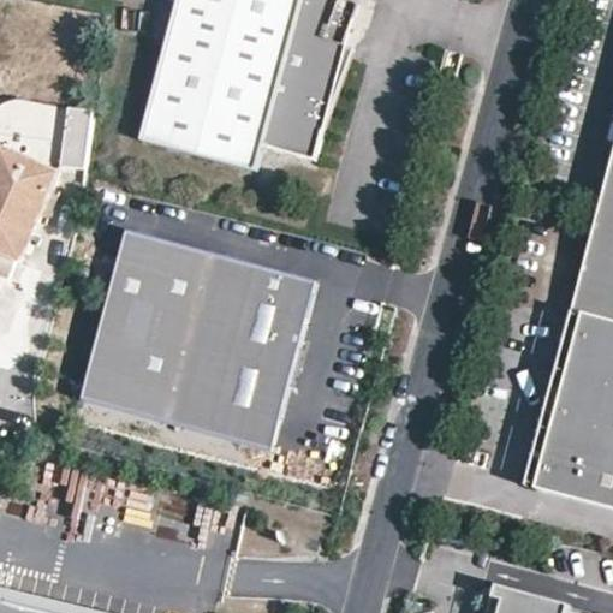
[(321,129),(351,46),(341,42),(356,3),(349,0),(337,0),(177,0),(140,138),(254,170),(260,144),(313,159),(321,129)]
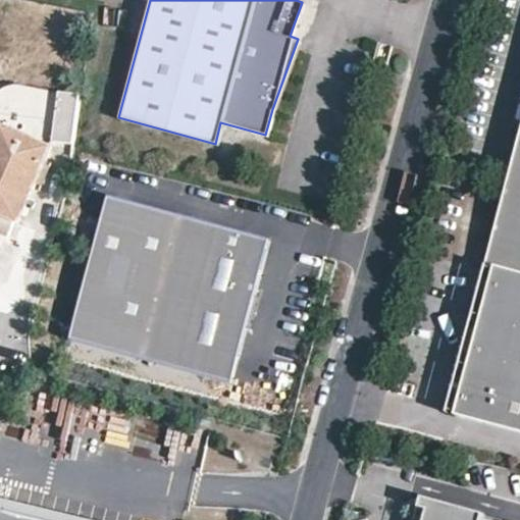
[(71,141),(79,91),(57,88),(50,138),(71,141)]
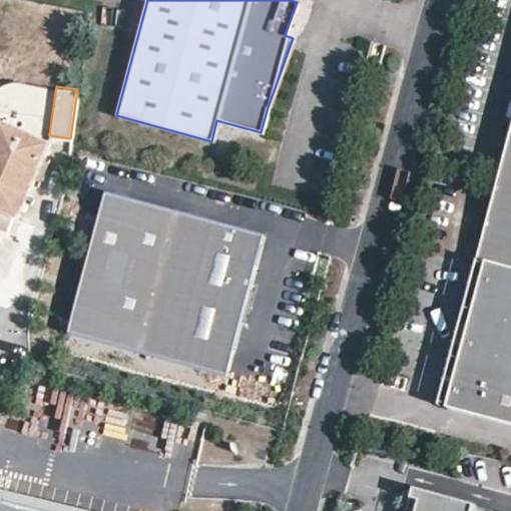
[(510,423),(510,115),(473,257),(482,260),(442,404),(510,423)]
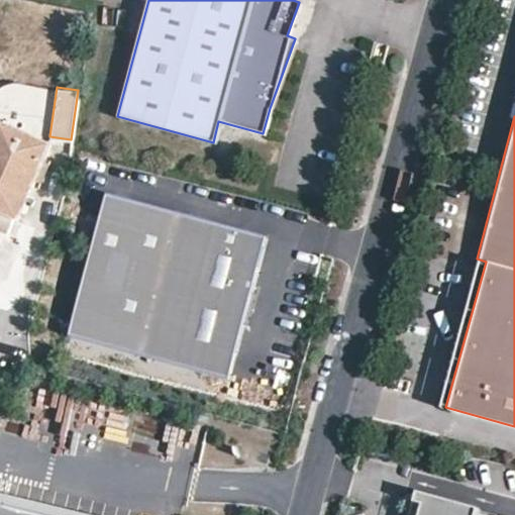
[(0,228),(6,215),(13,218),(16,219),(35,178),(42,161),(50,142),(0,120),(0,228)]
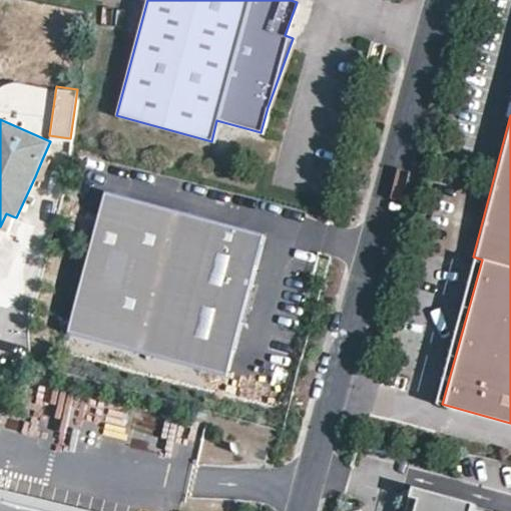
[(42,159),(35,176),(44,180),(51,163),(42,159)]
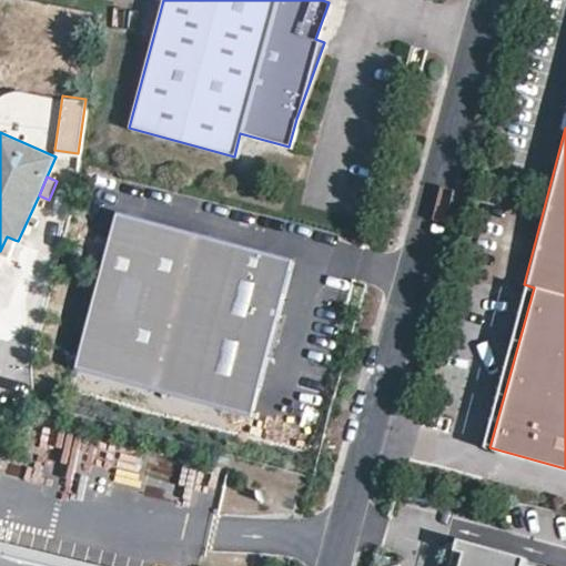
[(249,416),(291,259),(115,211),(72,369),(249,416)]
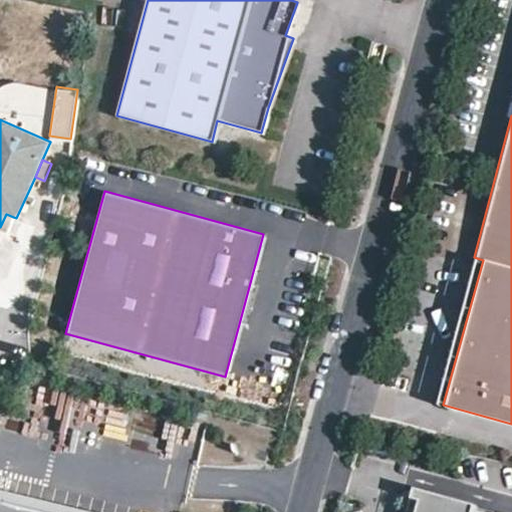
[(6,232),(13,217),(6,214),(0,227),(0,229),(6,232)]
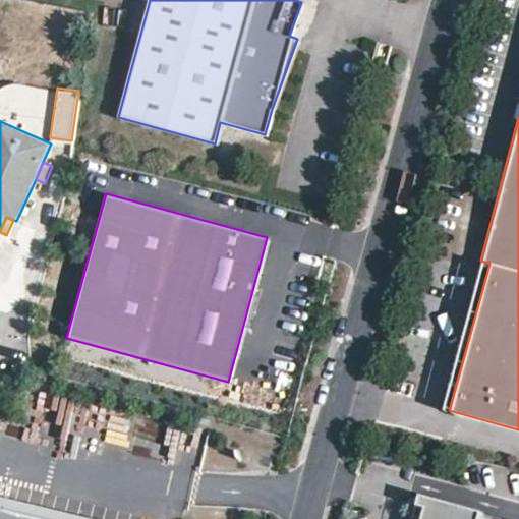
[(413,507),(421,509),(417,518),(479,518),(476,518),(477,513),(415,496),(413,507)]
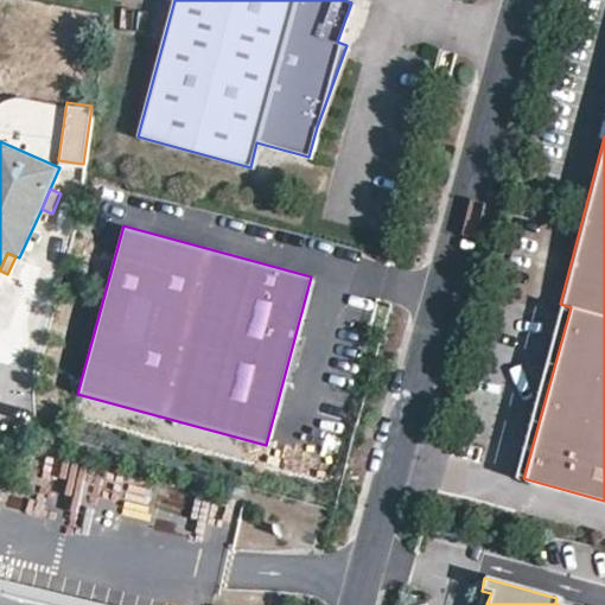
[(50,604),(0,592),(0,604),(50,604)]
